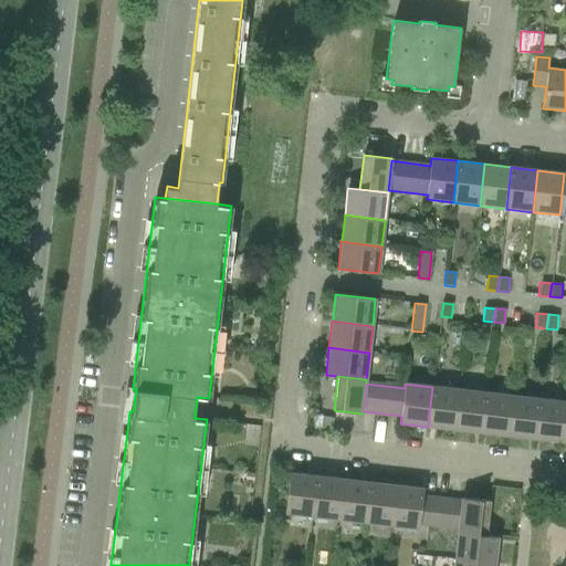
[(428,427),(454,429),(459,390),(432,387),(428,427)]
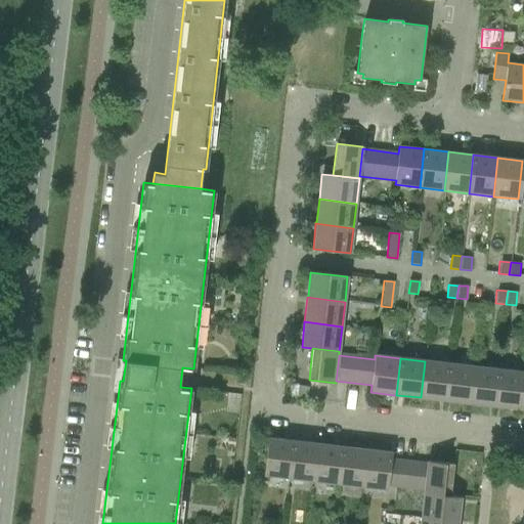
[(443,401),(445,401),(449,364),(425,361),(421,397),(443,400),(443,401)]
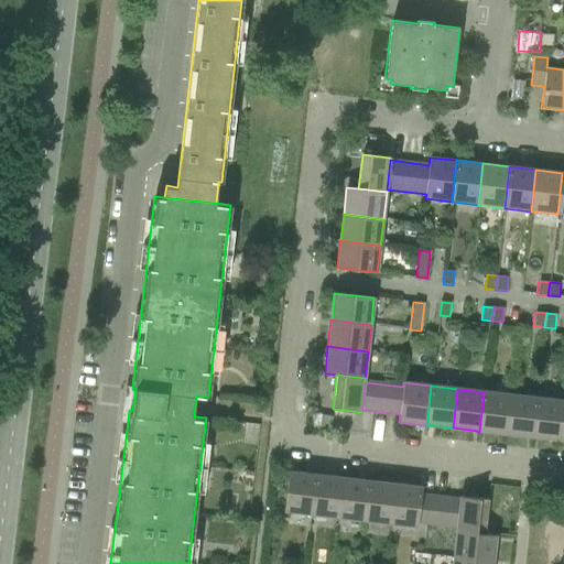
[(479,432),(506,434),(510,394),(484,392),(479,432)]
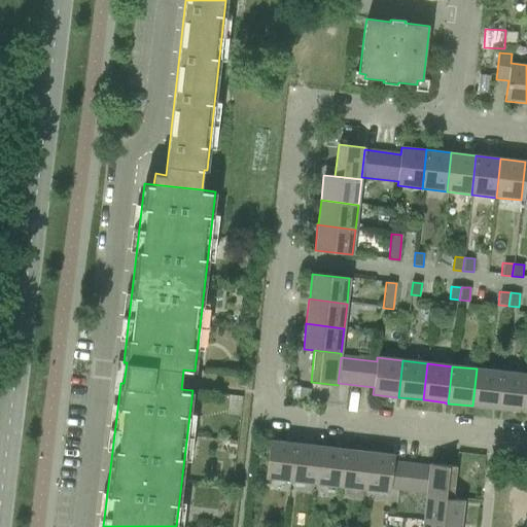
[(496,409),(497,409),(501,372),(477,369),(472,406),(495,409),(496,409)]
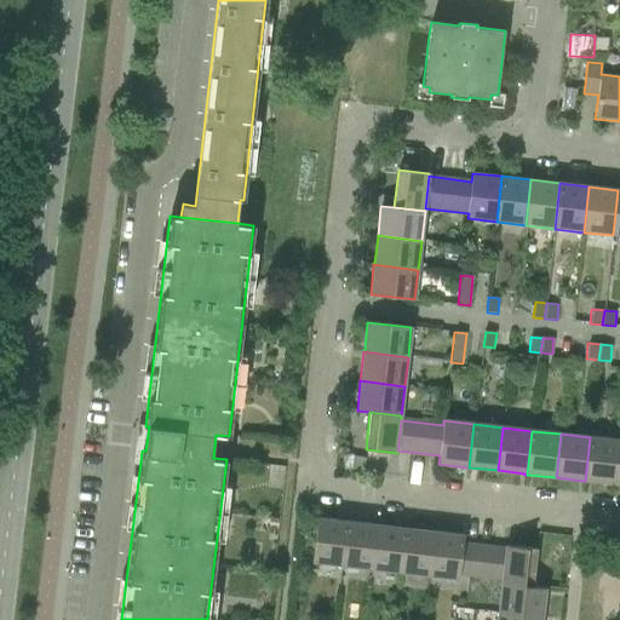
[(585,481),(614,484),(619,441),(590,437),(585,481)]
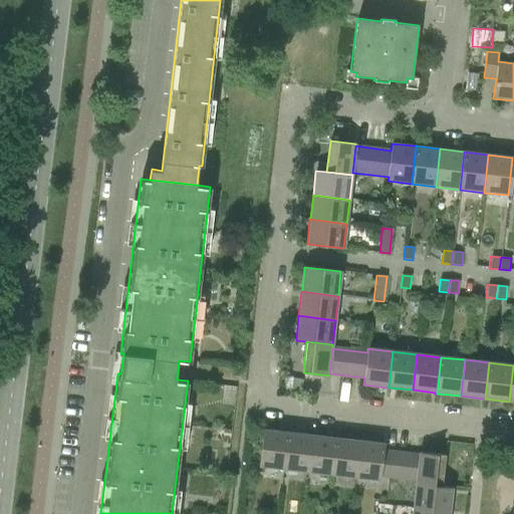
[(262,435),(259,468),(283,470),(287,435),(287,433),(263,430),(262,435)]
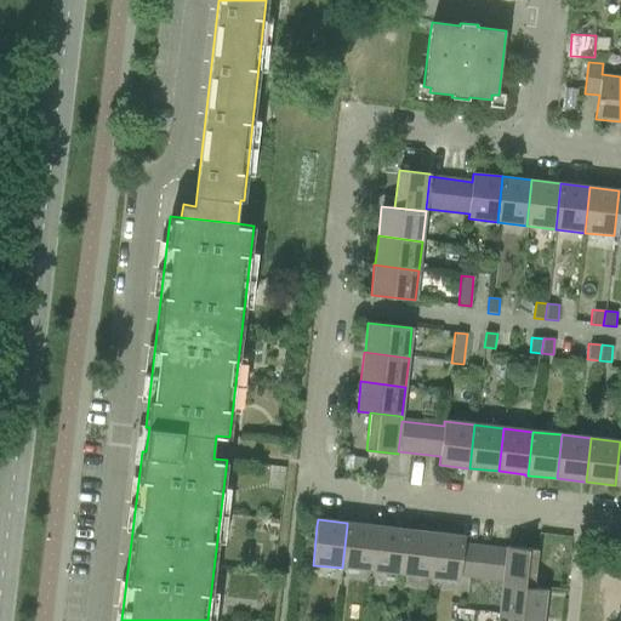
[(347,525),(342,568),(371,571),(376,525),(371,525),(347,523),(347,525)]
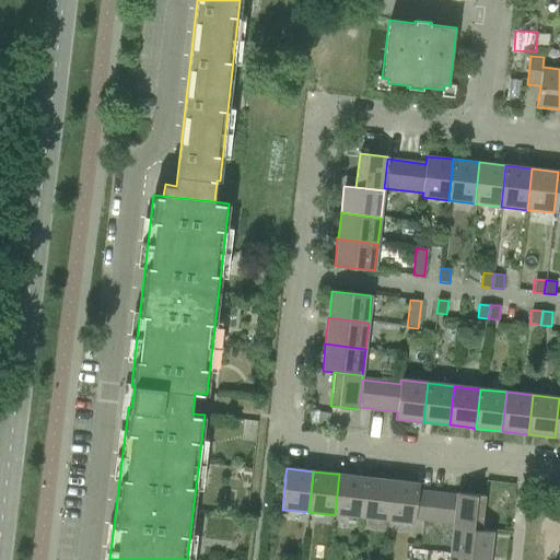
[(339,474),(335,515),(361,518),(365,477),(339,474)]
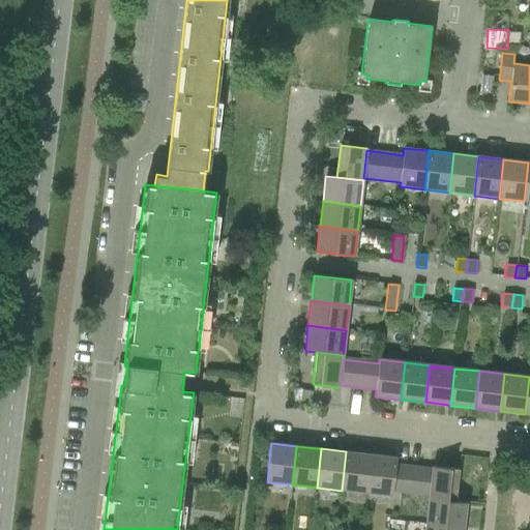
[(346,451),(342,491),(366,494),(371,454),(346,451)]
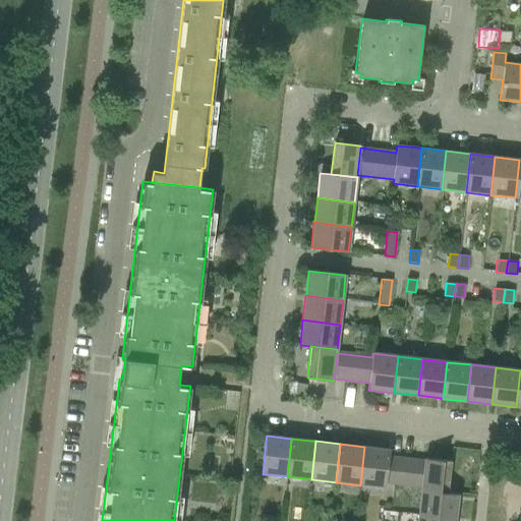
[(364,447),(360,485),(383,487),(384,487),(386,488),(386,486),(389,457),(390,450),(364,447)]
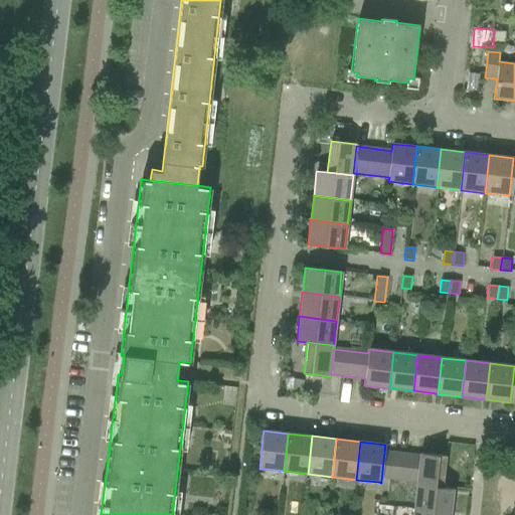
[(381,481),(415,485),(415,484),(418,456),(384,452),(381,481)]
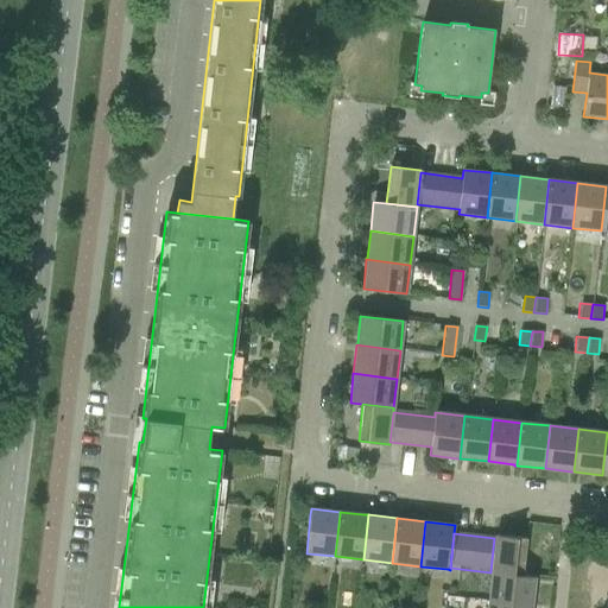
[(494,538),(491,571),(521,576),(526,539),(495,536),(495,538),(494,538)]
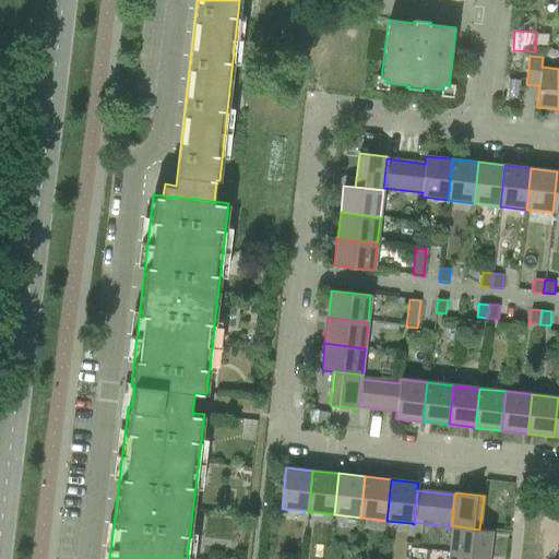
[(451,526),(448,552),(488,557),(491,531),(479,530),(451,525),(451,526)]
